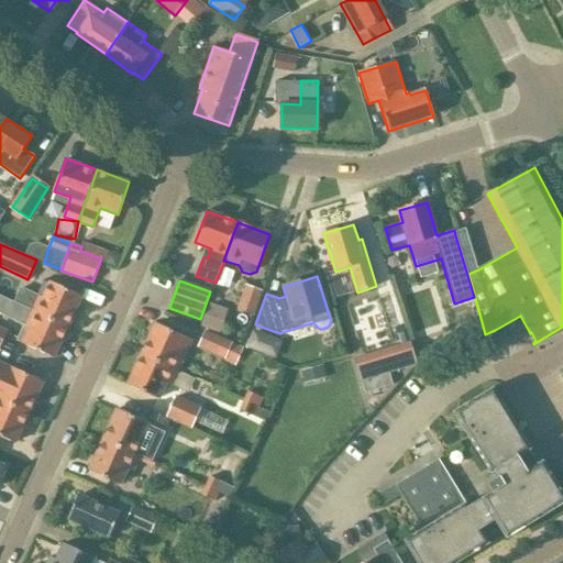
[(35,295),(30,309),(67,326),(80,296),(50,282),(43,298),(35,295)]
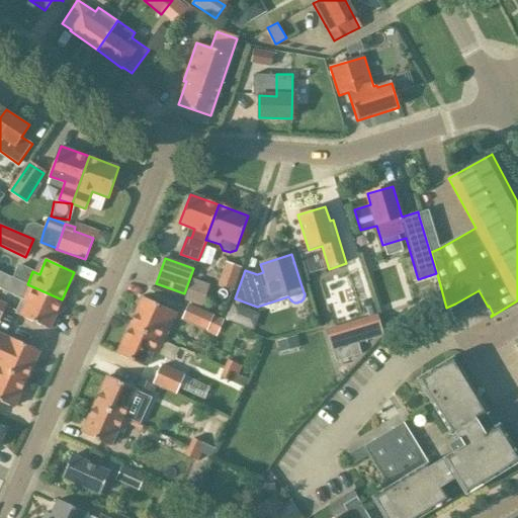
[(233,289),(240,269),(226,264),(219,284),(233,289)]
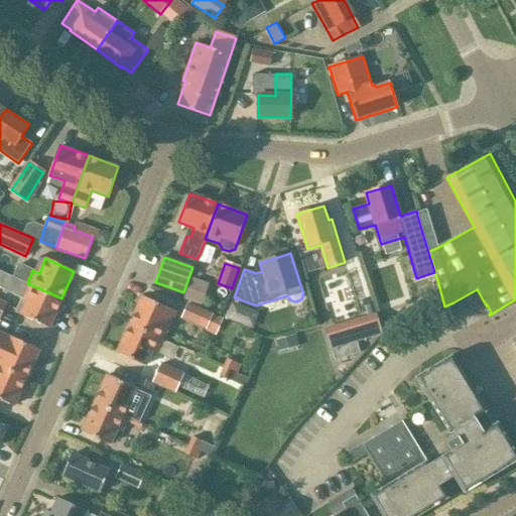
[(191,275),(183,296),(200,302),(209,282),(191,275)]
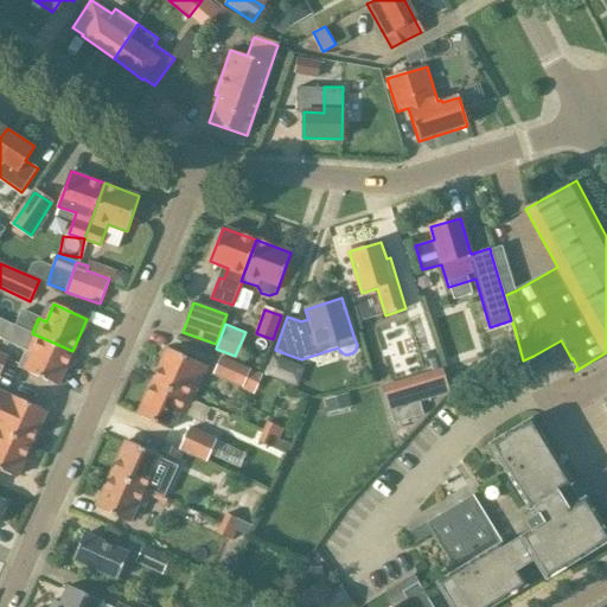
[(58,384),(72,351),(32,333),(24,351),(30,355),(24,369),(58,384)]
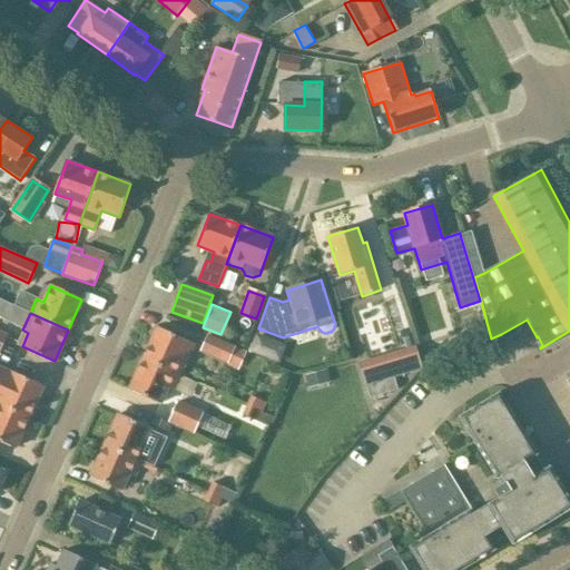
[(157,328),(144,360),(180,376),(187,362),(180,359),(188,343),(157,328)]
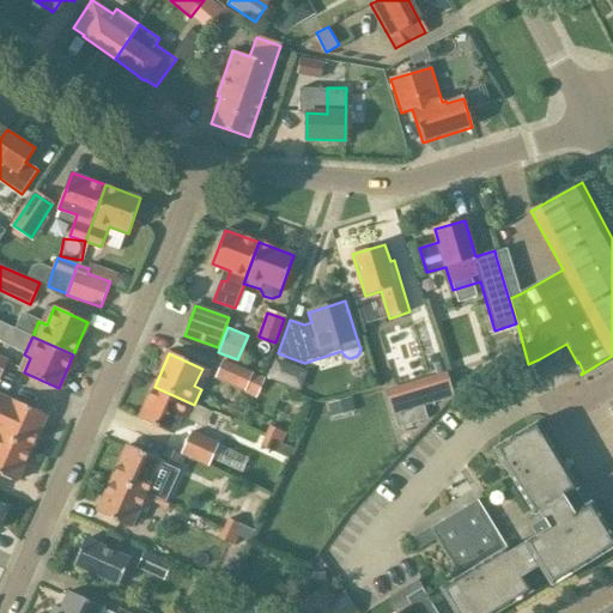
[(275,358),(268,376),(301,389),(308,371),(275,358)]
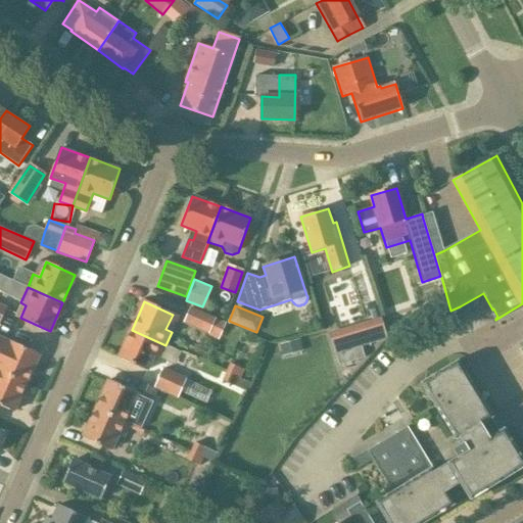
[(185,322),(207,332),(215,317),(191,306),(185,322)]
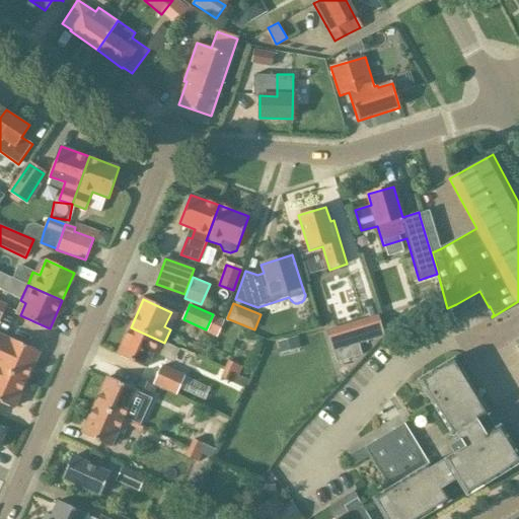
[(370,340),(364,318),(326,329),(336,362),(362,354),(359,343),(370,340)]
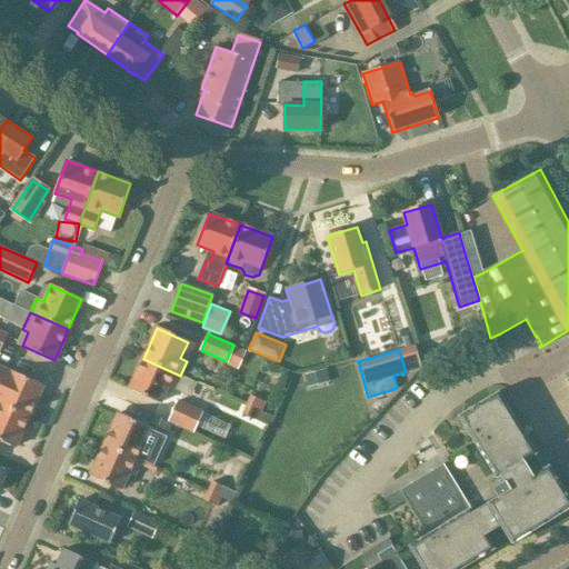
[(197,382),(180,376),(143,359),(130,390),(160,403),(167,388),(190,398),(197,382)]
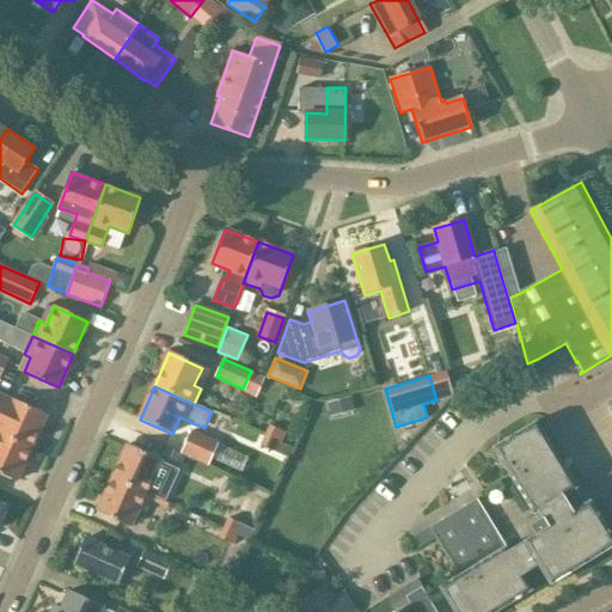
[(0,433),(31,447),(46,415),(0,393),(0,433)]
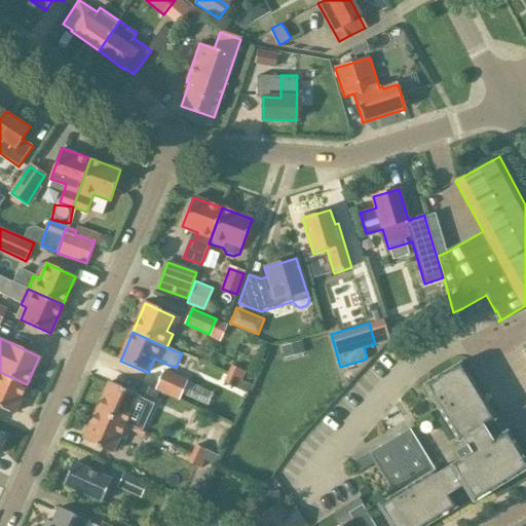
[(497,437),(489,424),(496,420),(461,362),(423,385),(458,443),(461,441),(464,446),(455,452),(459,459),(437,473),(410,428),(370,453),(375,462),(395,494),(377,504),(389,525),(426,525),(457,508),(449,494),(461,486),(473,503),(525,471),(525,461),(508,430),(497,437)]
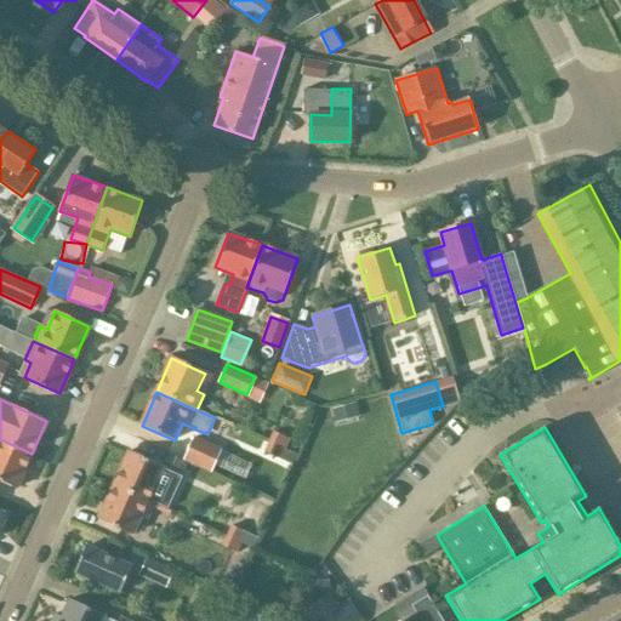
[(274,434),(271,443),(284,449),(288,439),(274,434)]
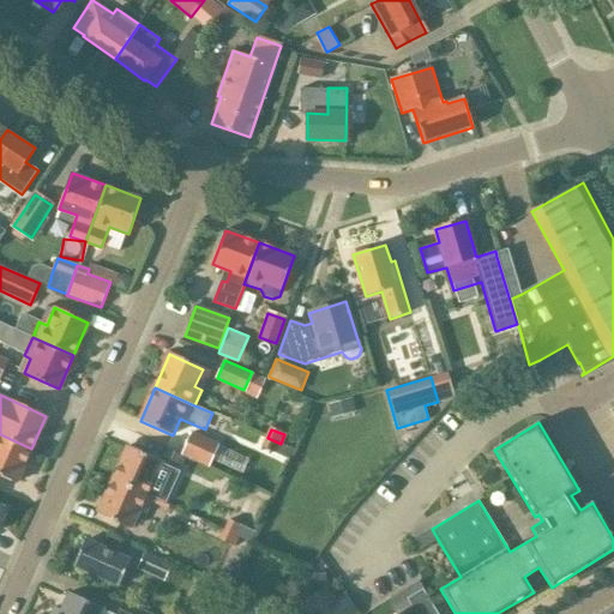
[(182,453),(209,465),(218,443),(192,431),(182,453)]
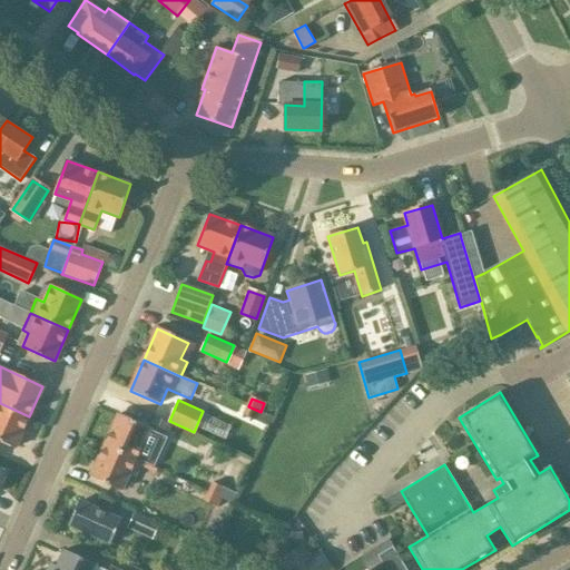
[(0,440),(15,448),(29,416),(0,403),(0,440)]
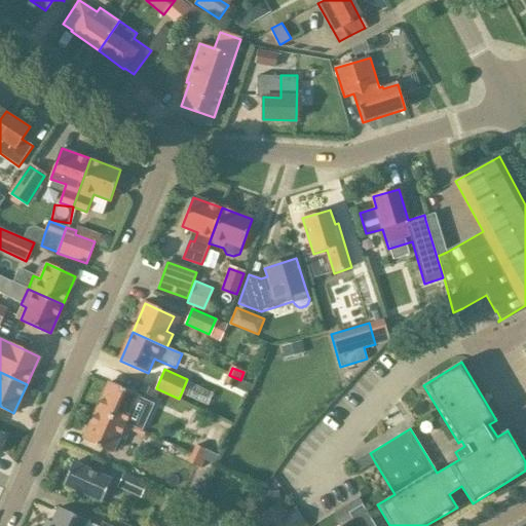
[(236,388),(240,380),(229,375),(226,383),(236,388)]
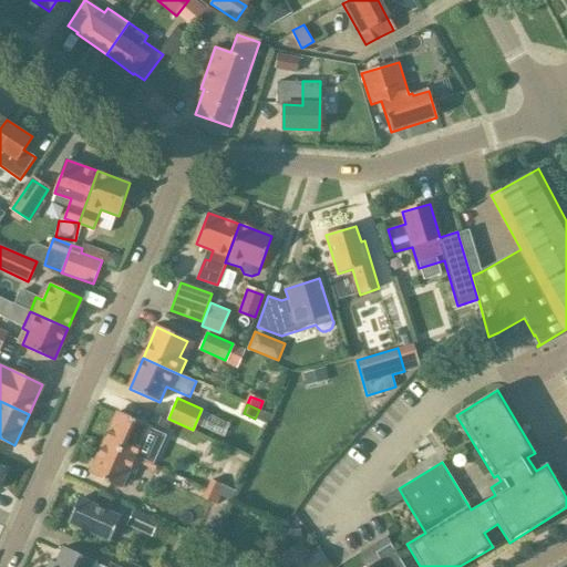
[(167,434),(148,425),(119,412),(104,443),(142,460),(153,465),(167,434)]
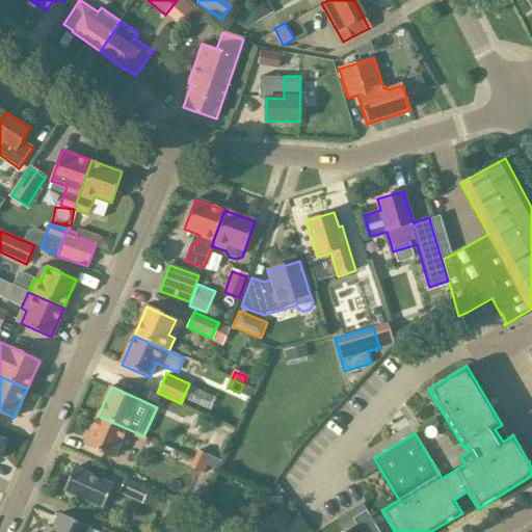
[(133,431),(98,416),(85,445),(113,458),(121,443),(127,445),(133,431)]
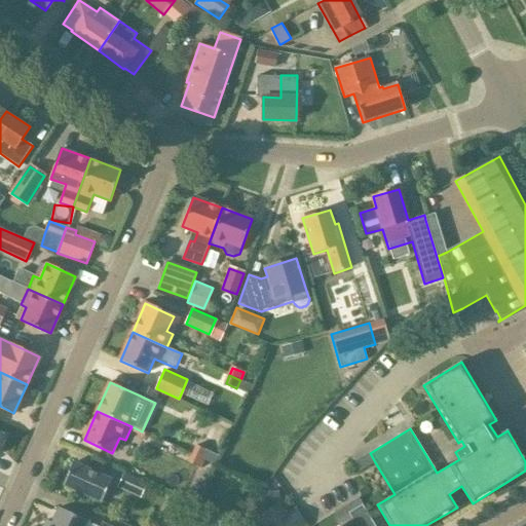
[(197,444),(192,455),(207,461),(216,465),(220,455),(197,444)]
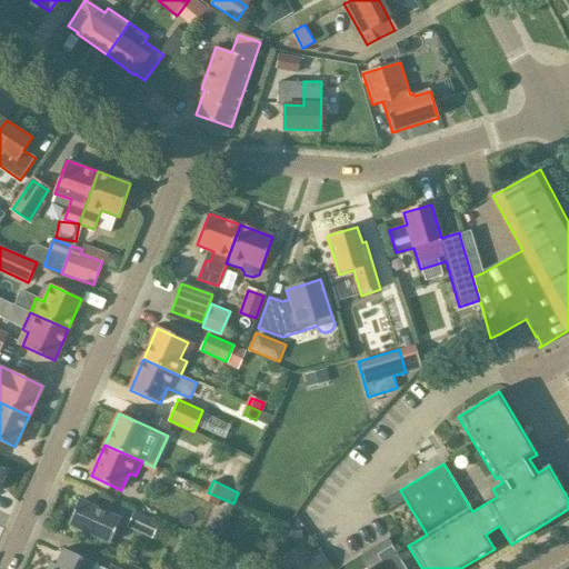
[(406,500),(400,490),(381,501),(388,511),(406,500)]
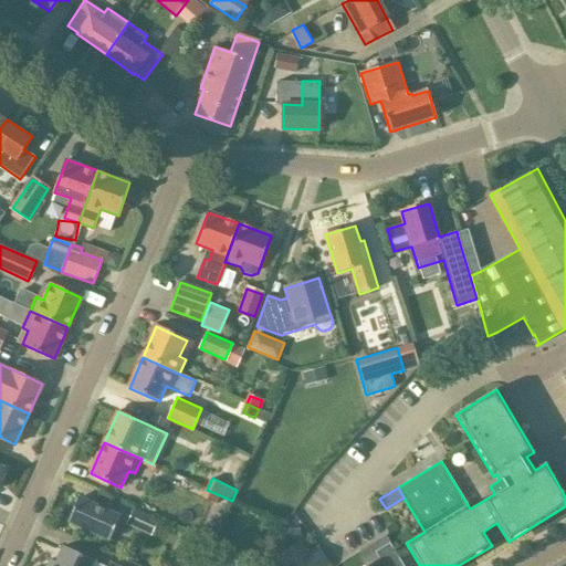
[(219,505),(222,496),(207,490),(203,498),(219,505)]
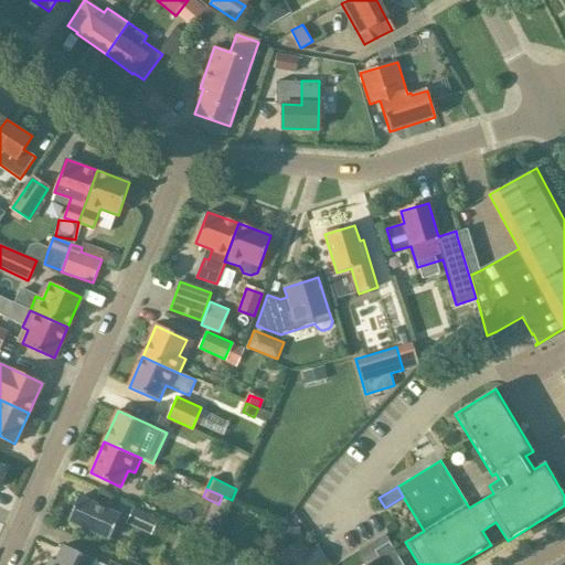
[(68,521),(109,540),(119,516),(78,498),(68,521)]
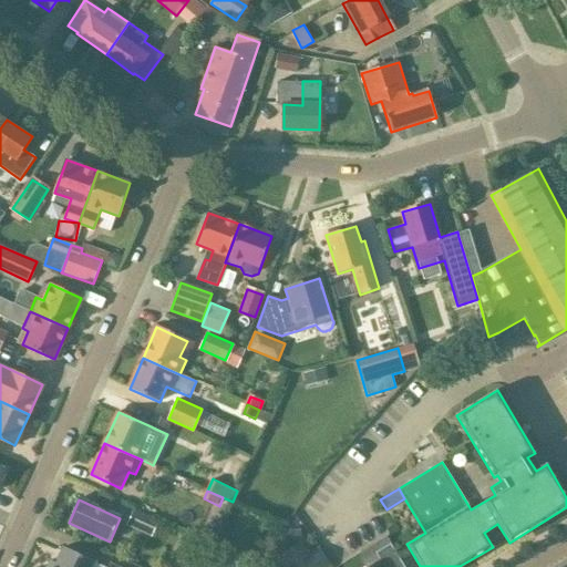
[(129,525),(152,536),(157,522),(134,512),(129,525)]
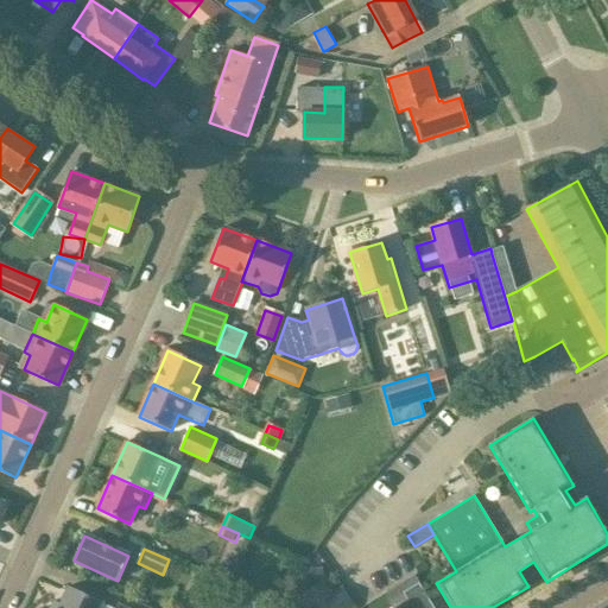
[(434,607),(419,583),(403,593),(409,601),(397,607),(434,607)]
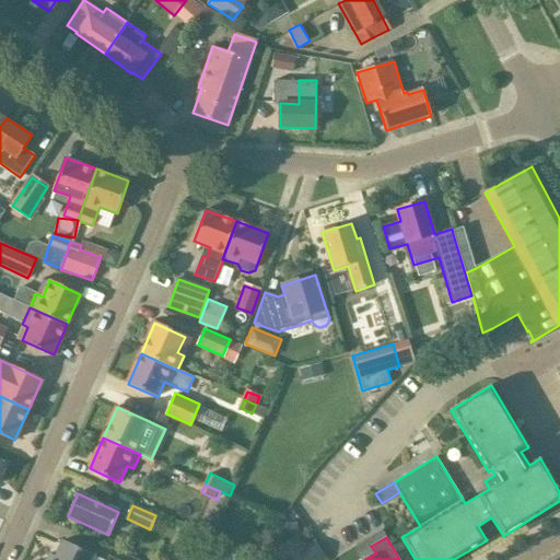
[(50,555),(47,559),(104,559),(63,541),(56,558),(50,555)]
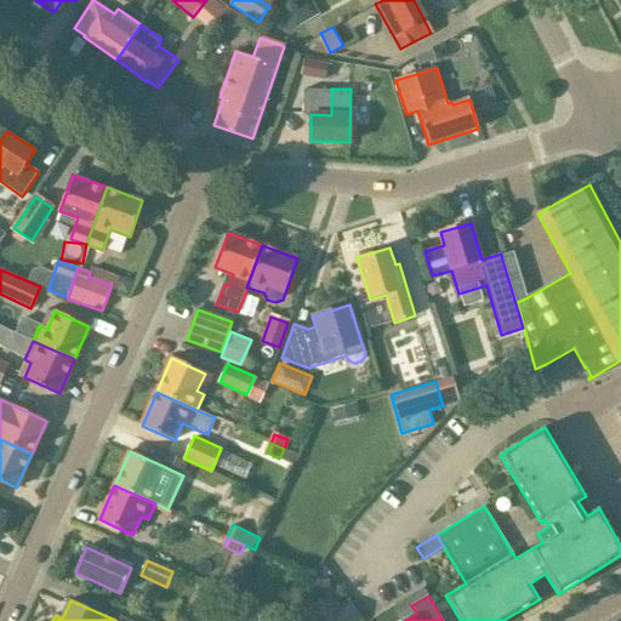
[(120,620),(151,620),(126,609),(120,620)]
